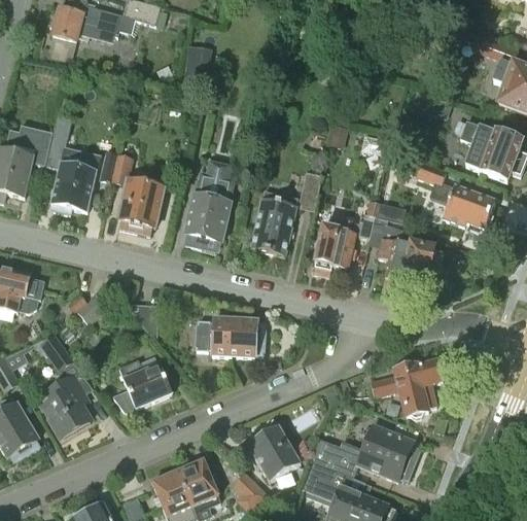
[(65,8),(59,6),(51,35),(76,41),(78,34),(89,37),(91,30),(117,37),(118,31),(135,35),(139,21),(155,25),(161,6),(138,0),(126,0),(121,14),(85,5),(88,0),(67,0),(65,8)]
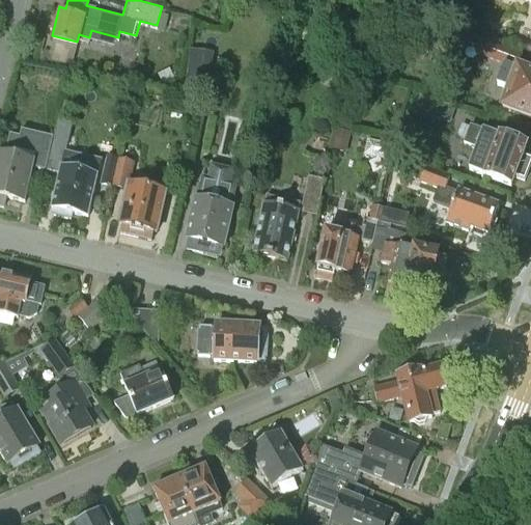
[(485,37),(480,51),(504,60),(497,81),(509,85),(502,104),(530,114),(530,70),(518,64),(523,52),(485,37)]
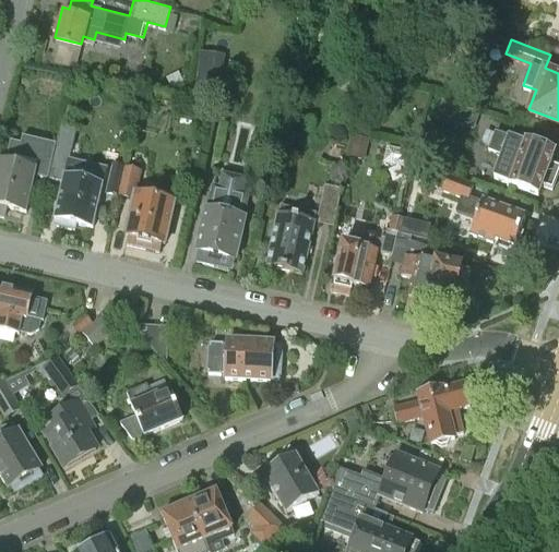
[(191,85),(218,88),(224,49),(197,46),(191,85)]
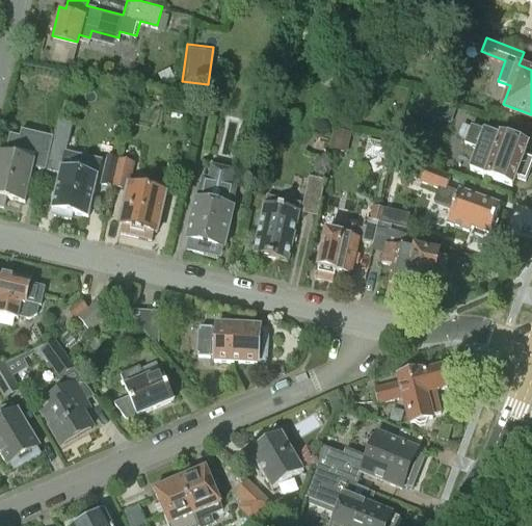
[(326,61),(323,71),(333,74),(336,64),(326,61)]
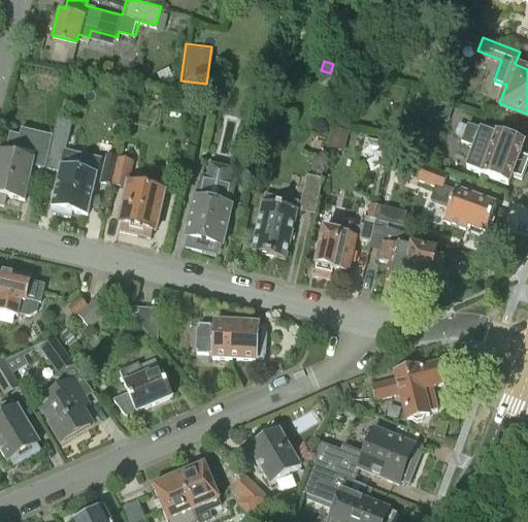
[(428,105),(449,113),(453,103),(431,95),(428,105)]
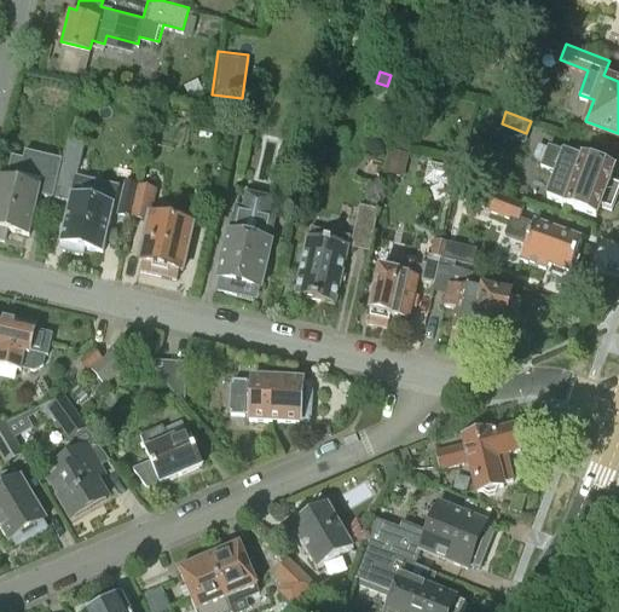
[(68,137),(57,183),(71,186),(59,238),(62,238),(61,243),(82,248),(84,243),(103,248),(119,182),(75,172),(82,140),(68,137)]
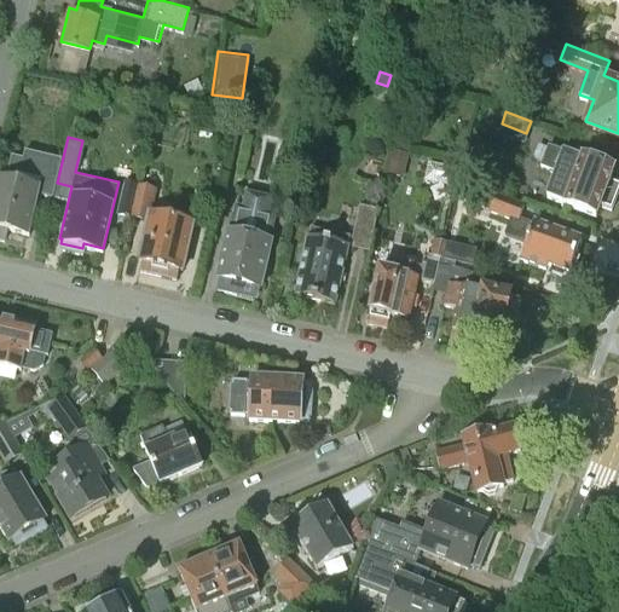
[(566,201),(595,213),(599,202),(611,207),(618,184),(618,182),(608,178),(612,167),(583,156),(562,149),(562,150),(538,140),(532,155),(542,159),(541,165),(555,171),(547,194),(566,201)]
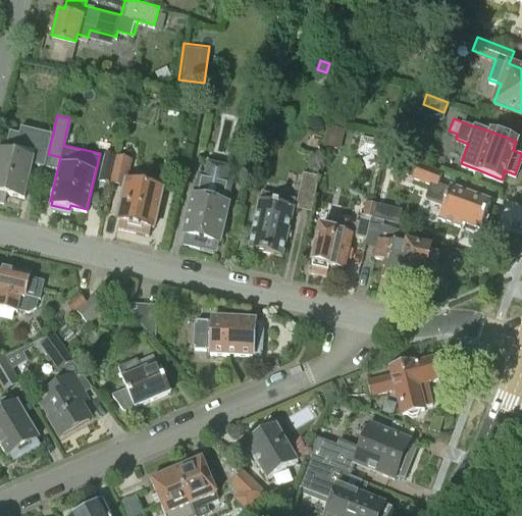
[(324,142),(338,145),(343,125),(328,122),(324,142)]
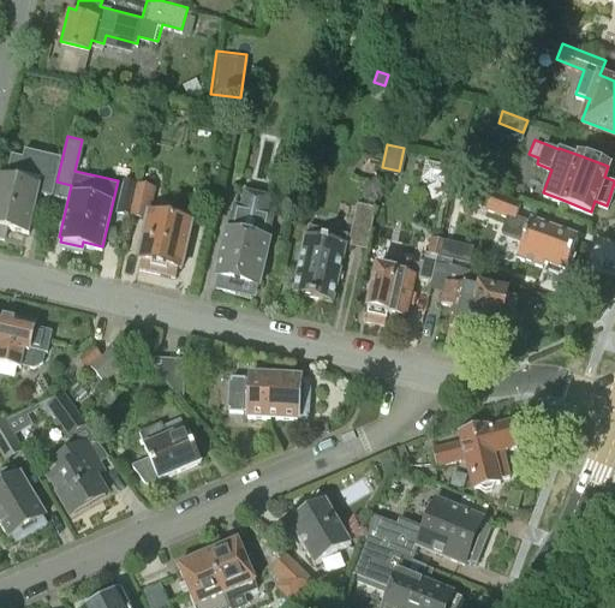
[(0,234),(5,236),(7,225),(29,230),(39,189),(52,192),(61,154),(24,145),(23,154),(11,152),(6,176),(0,174),(0,234)]
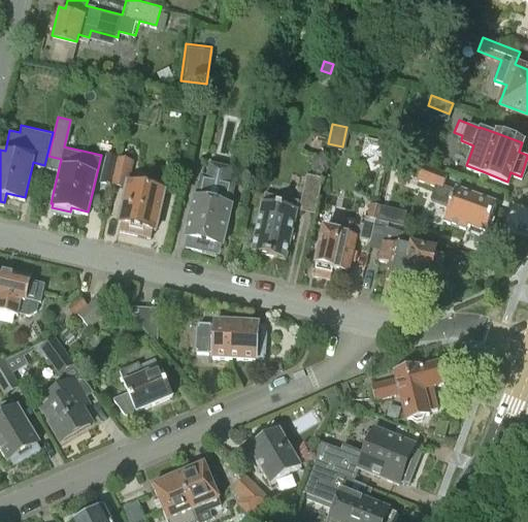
[(364,134),(362,150),(389,155),(392,139),(364,134)]
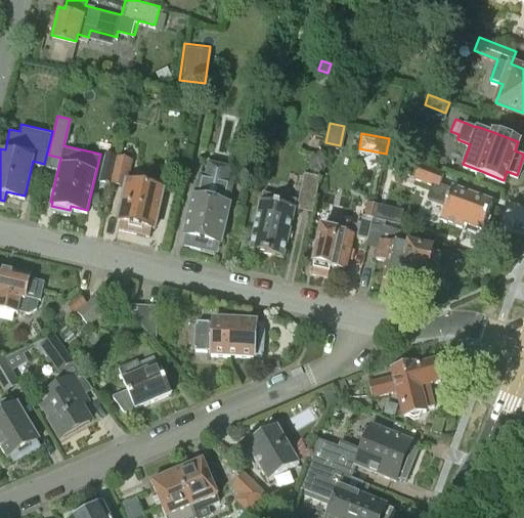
[(111,180),(117,155),(104,152),(98,177),(111,180)]
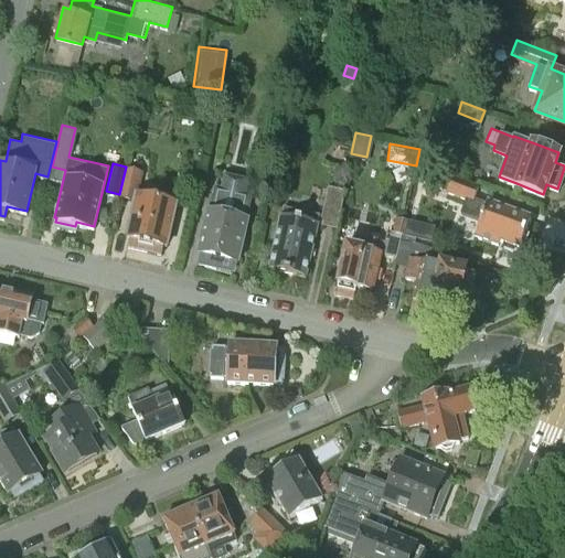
[(166,243),(176,201),(137,192),(142,170),(126,167),(119,194),(136,197),(127,234),(130,235),(128,244),(147,248),(148,239),(162,243),(166,243)]
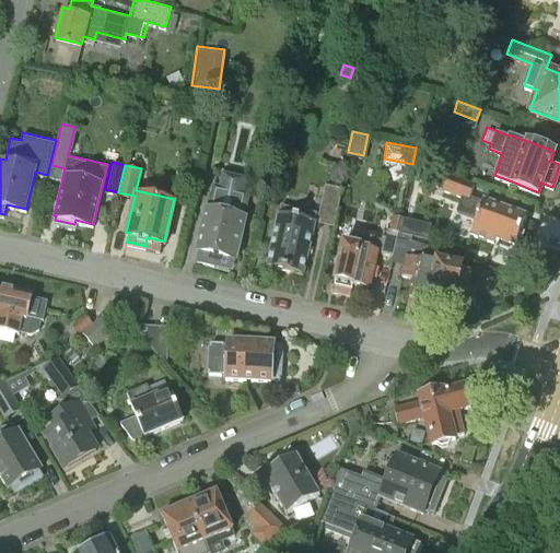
[(218,191),(211,189),(207,207),(206,207),(197,248),(195,259),(231,267),(234,256),(235,257),(244,215),(243,214),(247,198),(241,197),(245,178),(222,173),(218,191)]
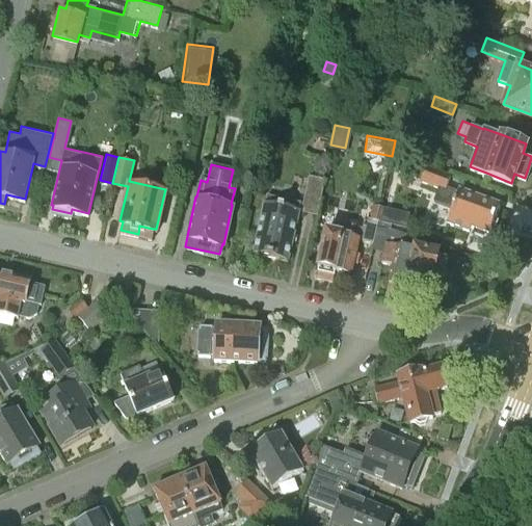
[(420,178),(445,188),(450,174),(424,165),(420,178)]
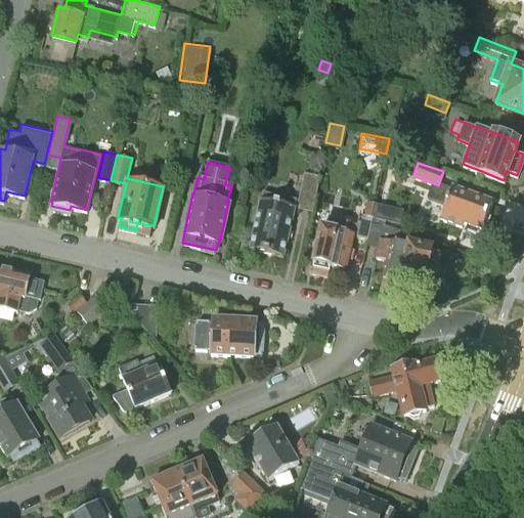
[(297,205),(311,209),(319,175),(304,172),(297,205)]
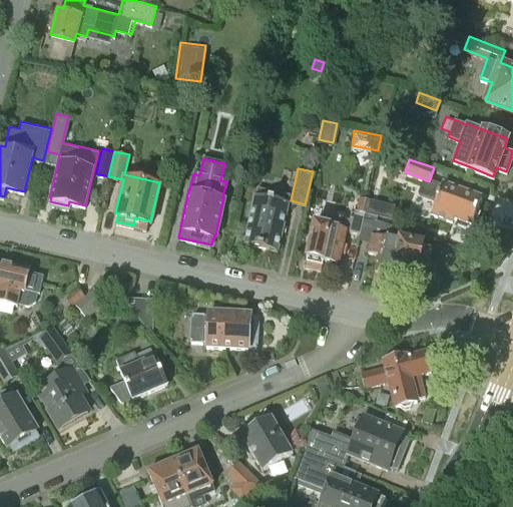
[(479,209),(477,208),(481,196),(442,182),(431,212),(452,220),(453,216),(471,222),(473,217),(476,218),(479,209)]
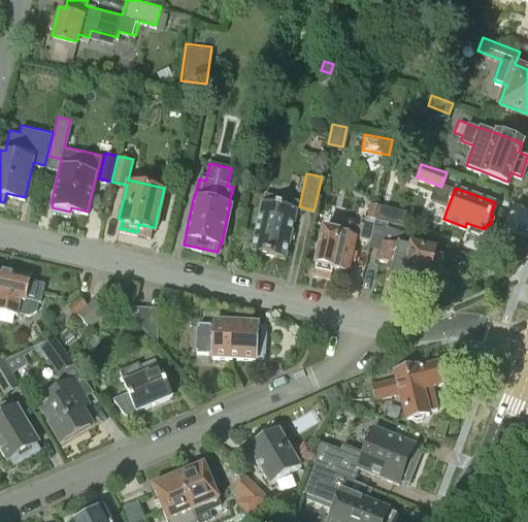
[(285,257),(294,218),(298,198),(264,191),(260,209),(251,249),(285,257)]
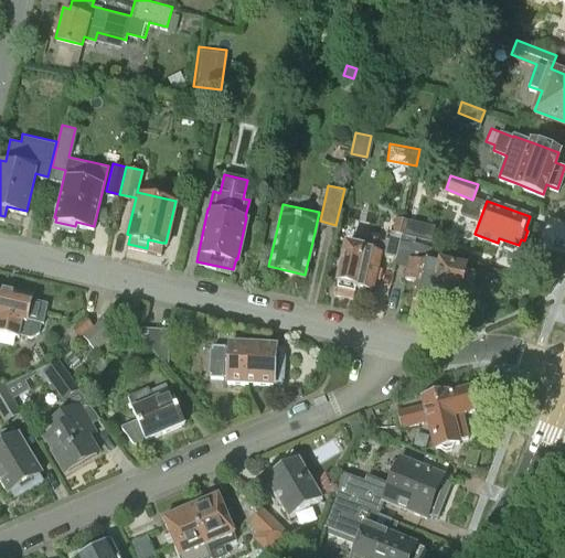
[(395,214),(392,229),(403,232),(406,216),(395,214)]
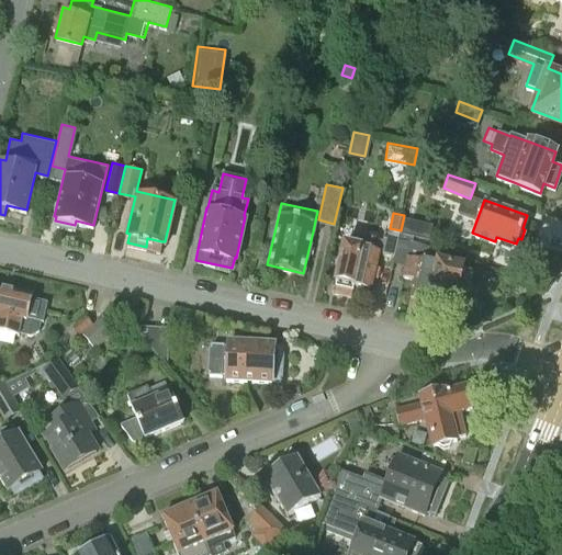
[(404,215),(401,230),(428,236),(431,221),(404,215)]
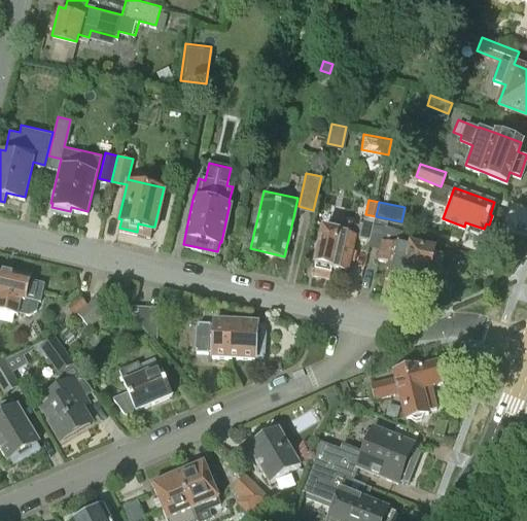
[(362,213),(357,235),(369,238),(373,216),(362,213)]
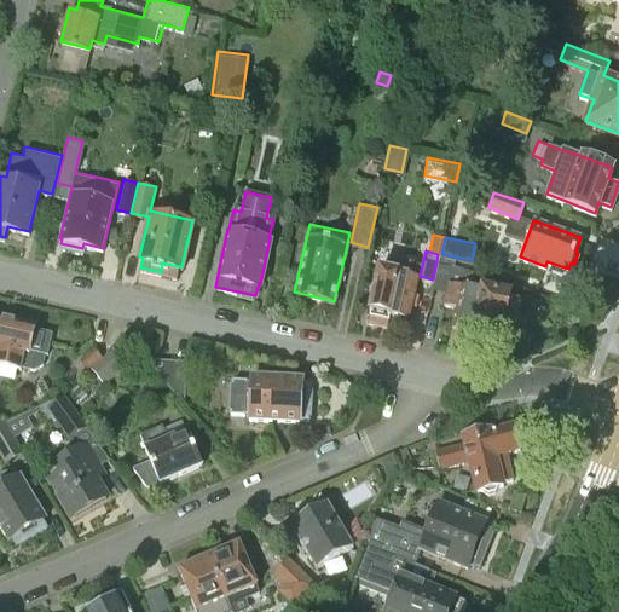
[(370,310),(368,319),(387,324),(389,312),(405,316),(408,304),(410,305),(410,302),(415,304),(417,293),(412,292),(412,289),(411,289),(415,273),(414,273),(416,261),(401,258),(399,270),(379,265),(369,309),(370,310)]
